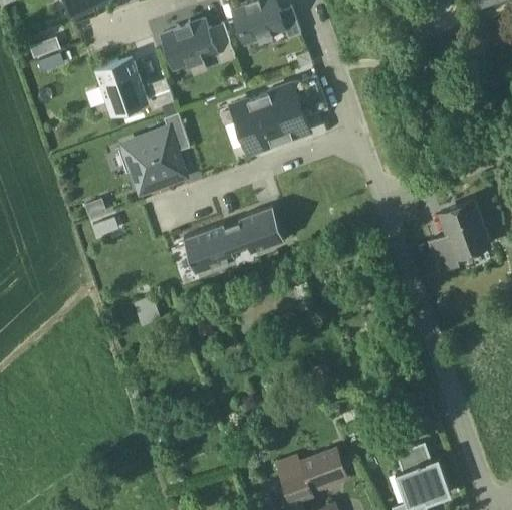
[(397,0),(379,0),(384,11),(400,5),(397,0)]
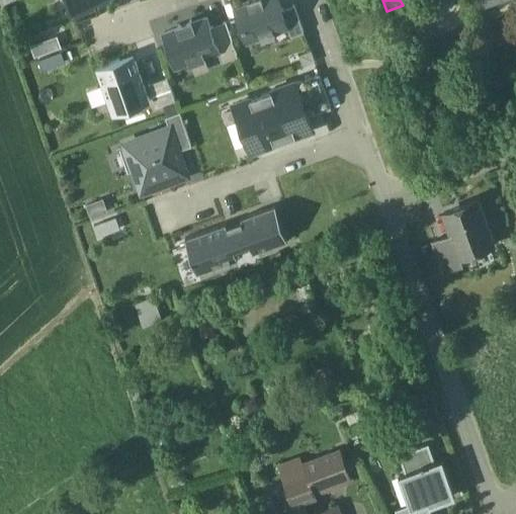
[(477,0),(481,10),(508,0),(477,0)]
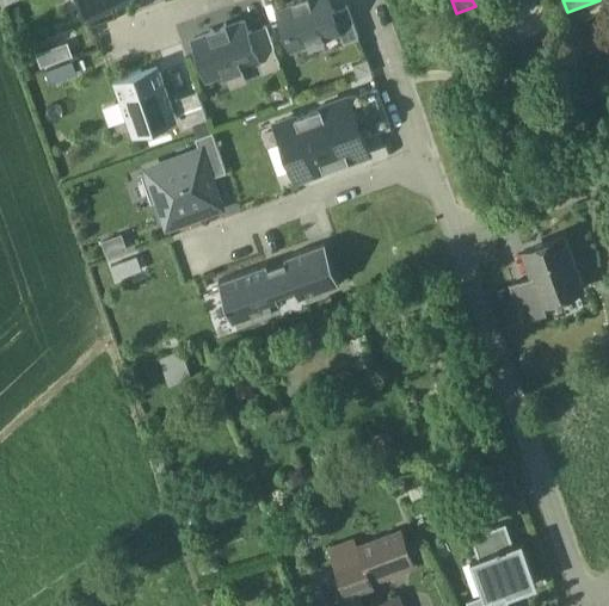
[(294,13),(277,18),(289,54),(336,38),(328,18),(324,2),(307,8),(306,2),(299,5),(291,7),(294,13)]
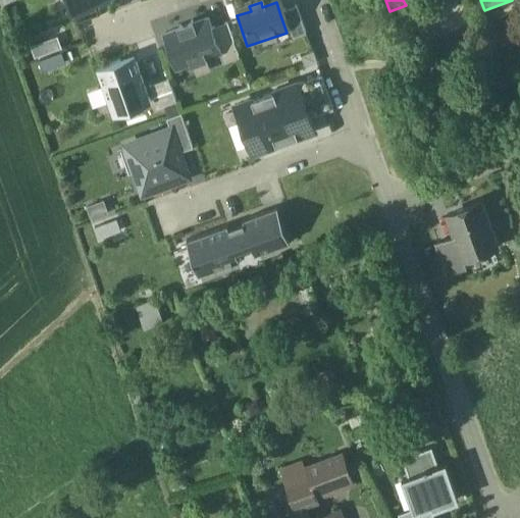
[(294,10),(280,15),(290,41),(303,37),(294,10)]
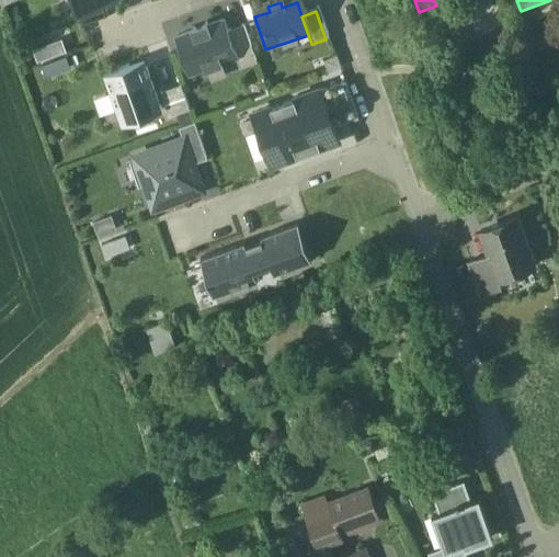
[(192,36),(175,42),(189,77),(204,71),(209,86),(224,80),(218,66),(234,60),(235,60),(225,35),(221,25),(206,31),(205,27),(197,30),(191,33),(192,36)]
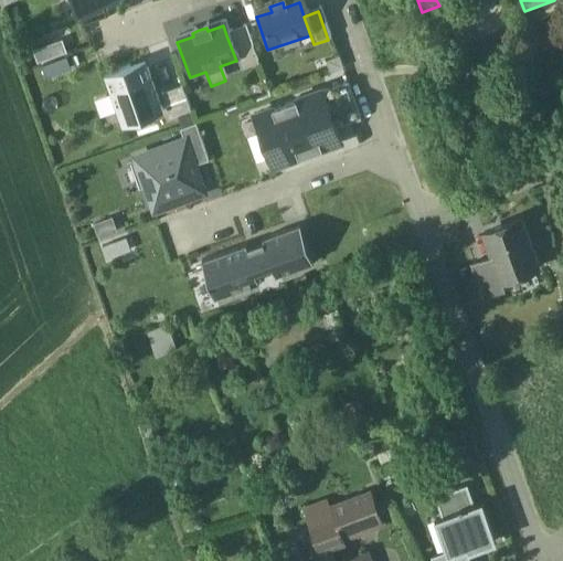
[(243,30),(226,35),(236,61),(235,61),(240,73),(257,67),(243,30)]
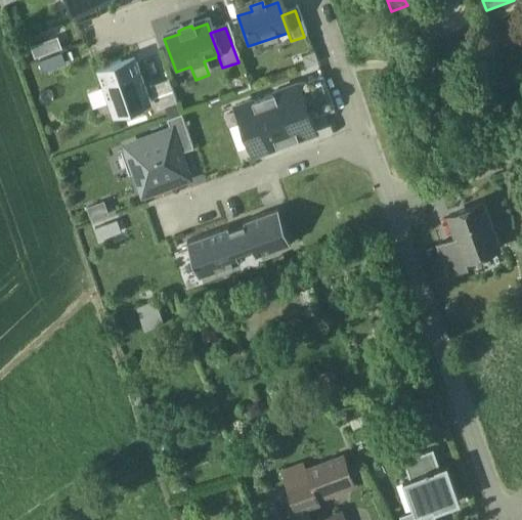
[(118,65),(96,72),(114,121),(150,109),(145,92),(135,65),(128,67),(120,70),(118,65)]
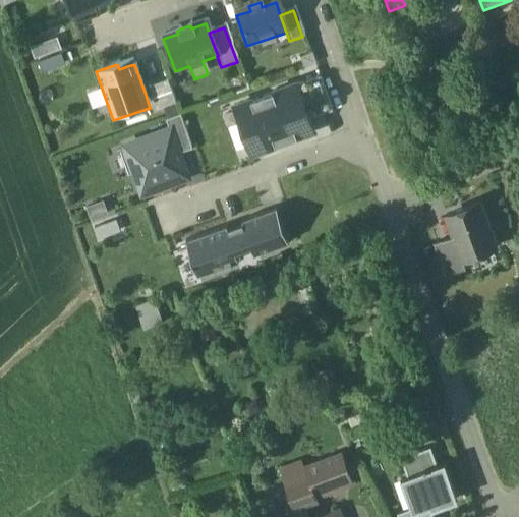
[(319,80),(296,89),(308,123),(331,115),(319,80)]
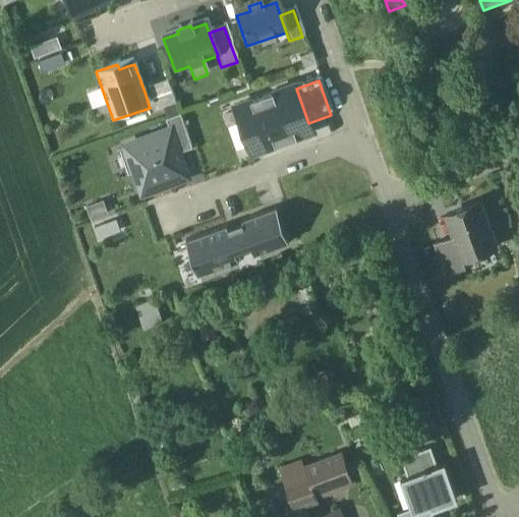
[(166,83),(145,92),(150,108),(153,114),(174,106),(172,100),(166,83)]
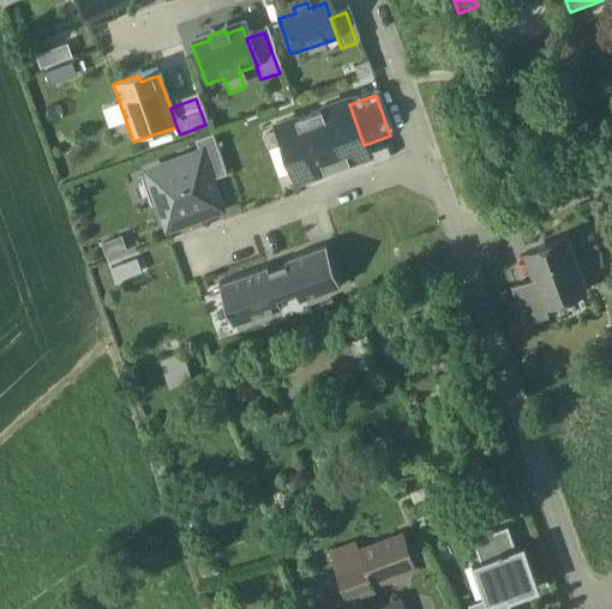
[(364,145),(349,104),(276,131),(283,149),(293,175),(297,185),(345,168),(369,160),(365,150),(364,145)]
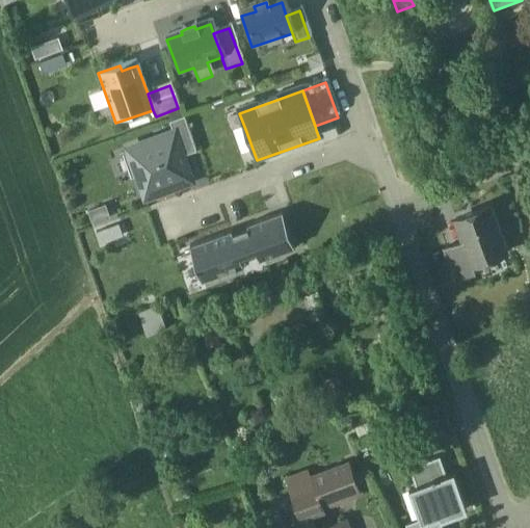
[(167,127),(179,159),(194,154),(183,122),(167,127)]
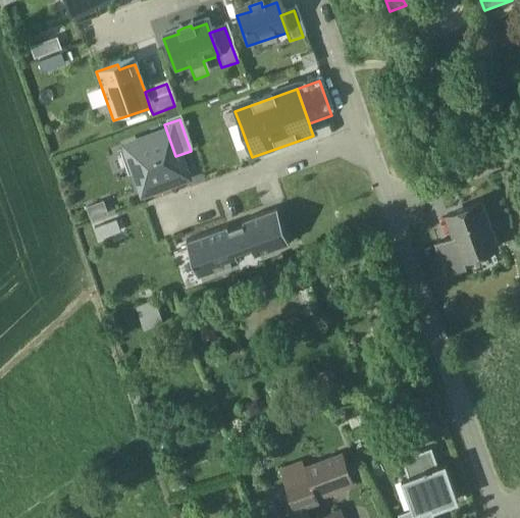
[(235,154),(249,149),(241,126),(227,132),(235,154)]
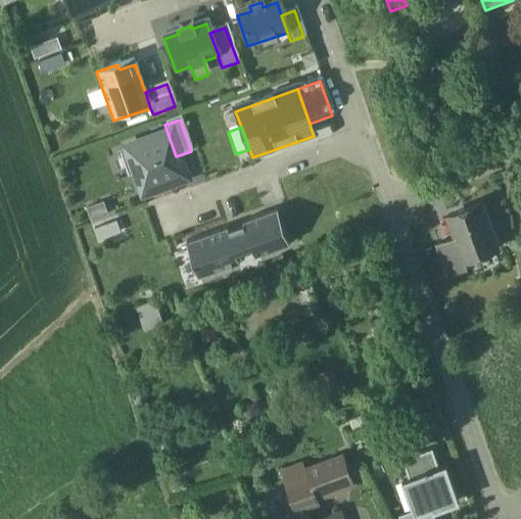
[(161,189),(184,181),(176,156),(168,135),(125,150),(141,196),(161,189)]
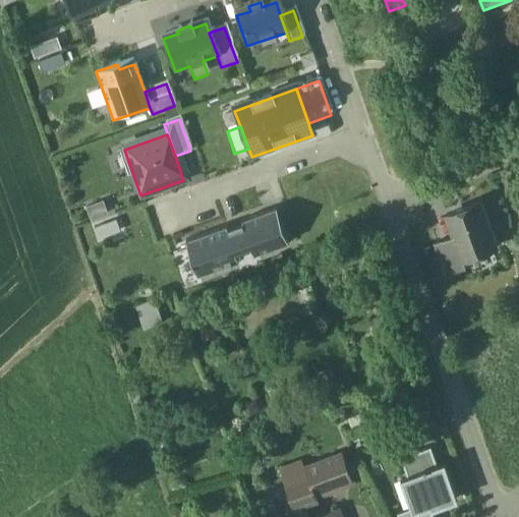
[(495,249),(478,205),(444,218),(452,238),(463,269),(464,269),(461,262),(495,249)]
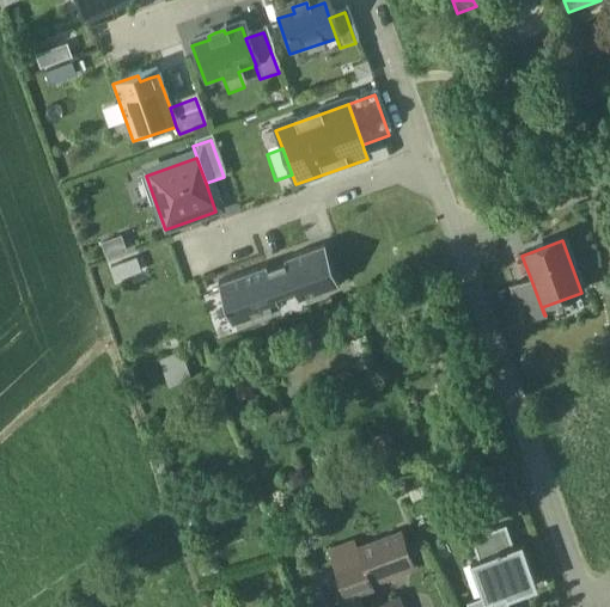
[(219,284),(235,325),(280,310),(275,296),(293,290),(297,304),(340,288),(325,247),(282,262),(284,264),(266,270),(266,268),(219,284)]
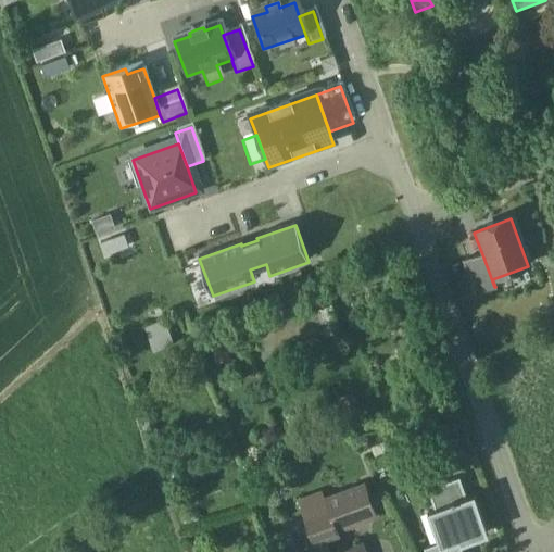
[(482,254),(463,261),(476,295),(494,287),(482,254)]
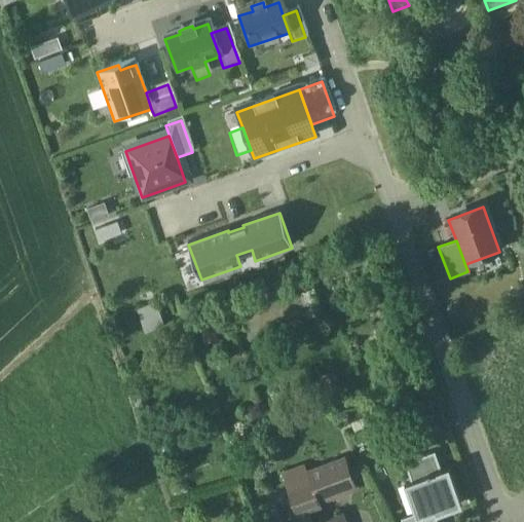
[(156,303),(137,308),(144,332),(163,326),(156,303)]
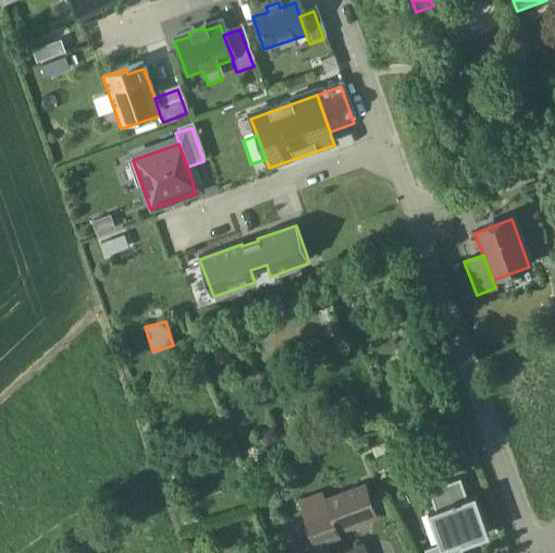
[(428,491),(434,510),(466,500),(459,480),(428,491)]
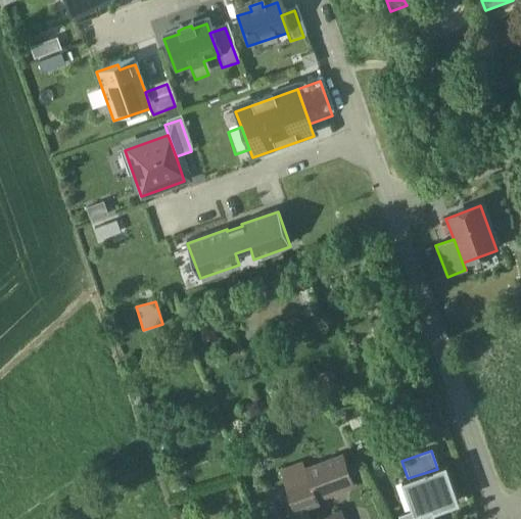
[(341,458),(304,471),(308,480),(308,479),(314,497),(315,496),(350,483),(341,458)]
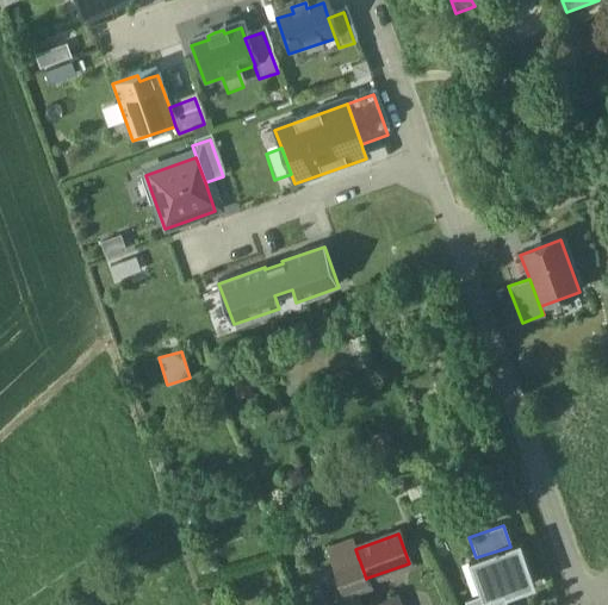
[(476,557),(467,561),(481,597),(483,604),(486,604),(503,598),(534,587),(519,543),(510,547),(476,557)]
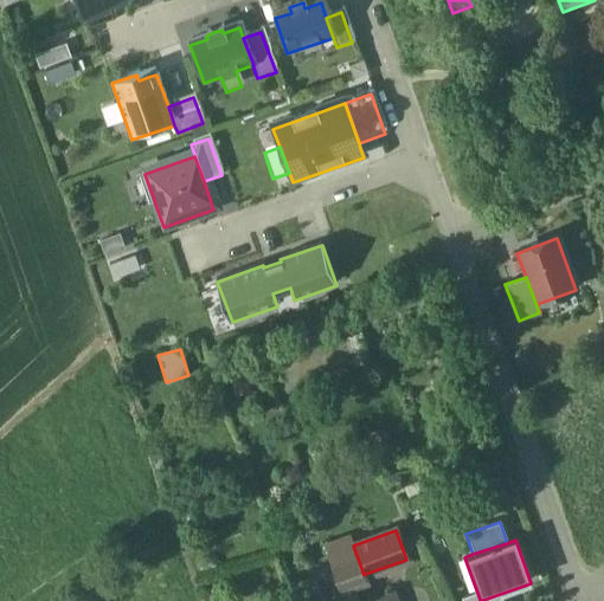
[(357,556),(332,564),(341,589),(367,580),(365,574),(364,575),(357,555),(357,556)]
